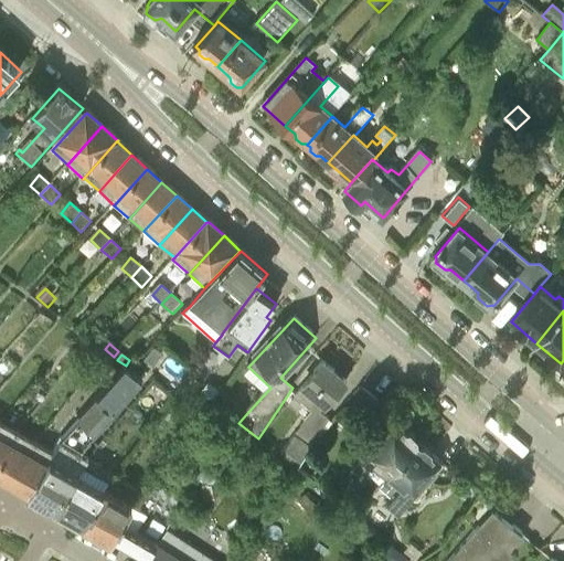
[(348,383),(323,362),(315,373),(316,374),(304,389),(326,408),(348,383)]
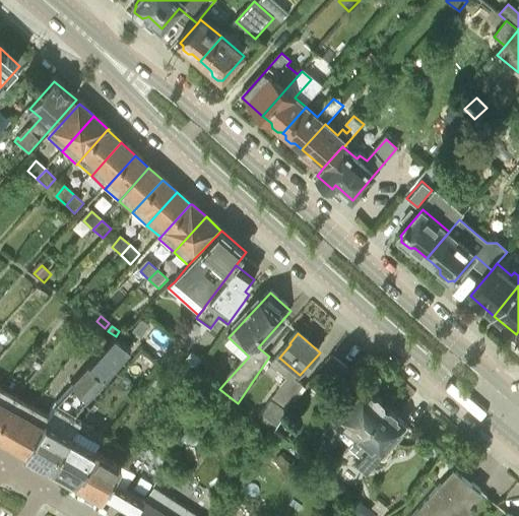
[(101,355),(110,344),(98,334),(88,344),(101,355)]
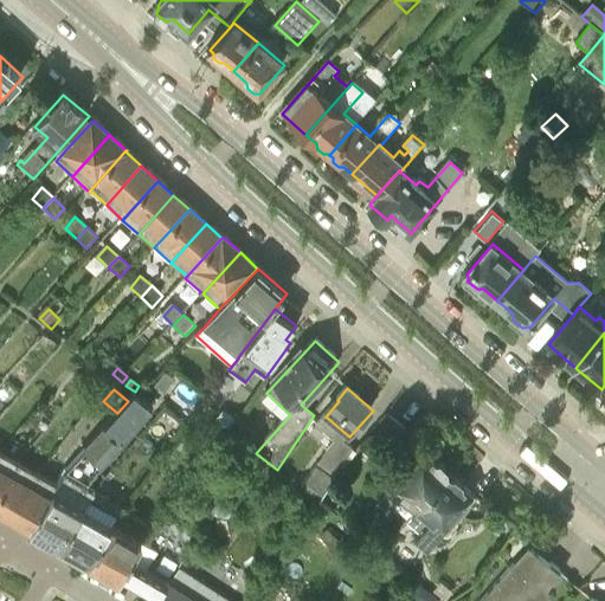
[(89,504),(96,492),(87,486),(153,408),(135,393),(128,401),(117,413),(68,472),(65,472),(57,486),(32,532),(60,549),(83,511),(89,504)]
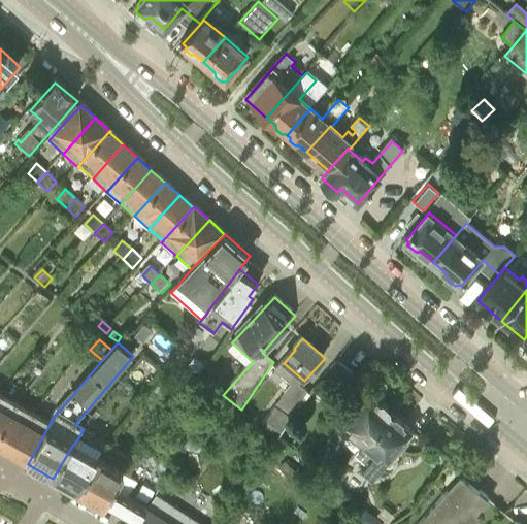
[(197,359),(190,368),(200,377),(207,367),(197,359)]
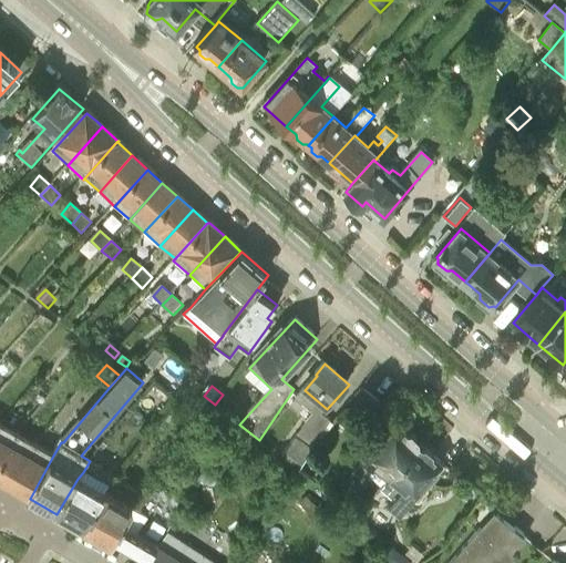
[(347,406),(368,423),(381,406),(361,389),(347,406)]
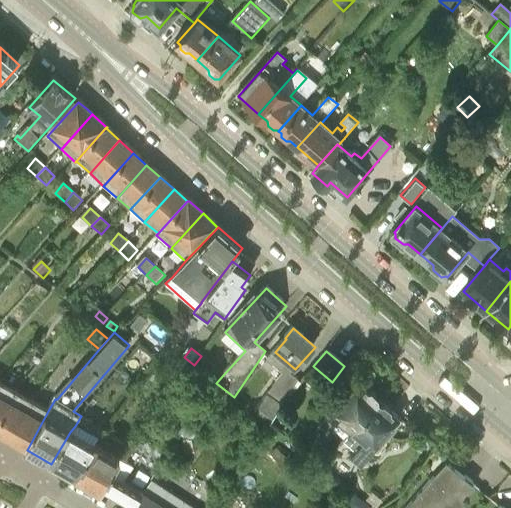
[(216,383),(224,374),(205,356),(197,365),(216,383)]
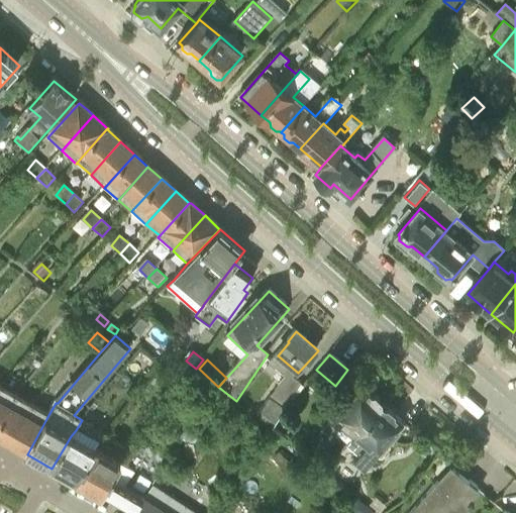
[(198,372),(193,379),(210,392),(215,386),(198,372)]
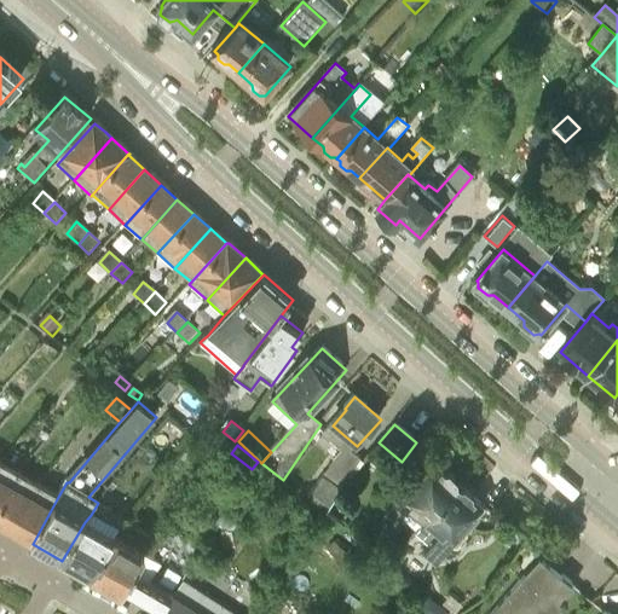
[(403,482),(409,475),(393,462),(390,465),(390,471),(403,482)]
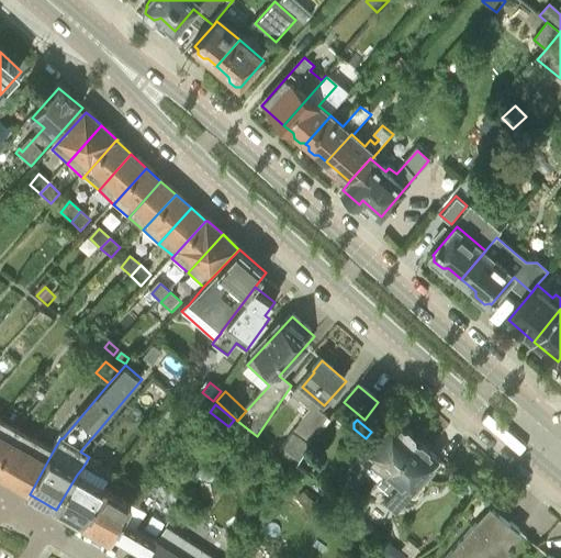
[(0,460),(18,432),(0,421),(0,460)]
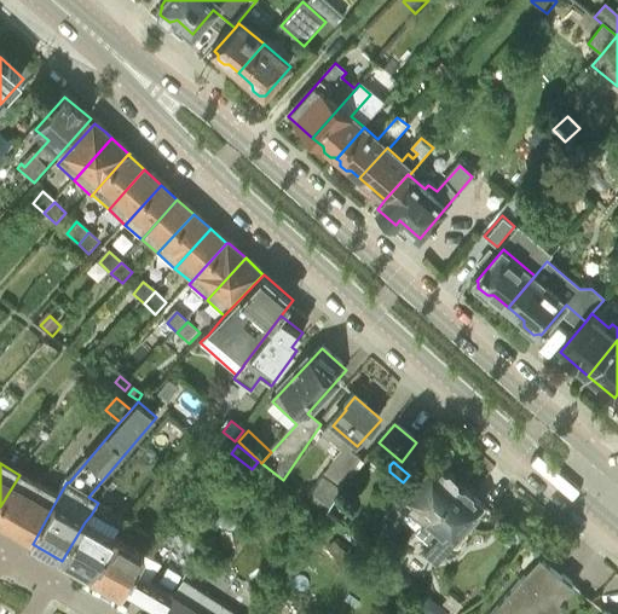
[(444,474),(432,463),(408,492),(406,491),(404,494),(385,516),(398,527),(414,509),(428,520),(460,485),(458,485),(457,486),(456,485),(456,480),(449,474),(444,474)]
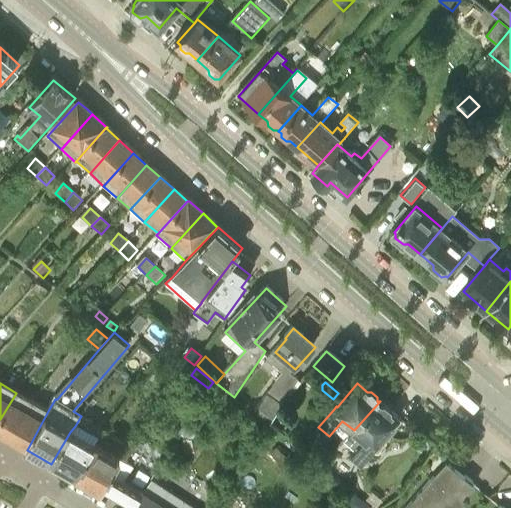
[(0,419),(0,434),(10,440),(32,402),(16,393),(0,419)]
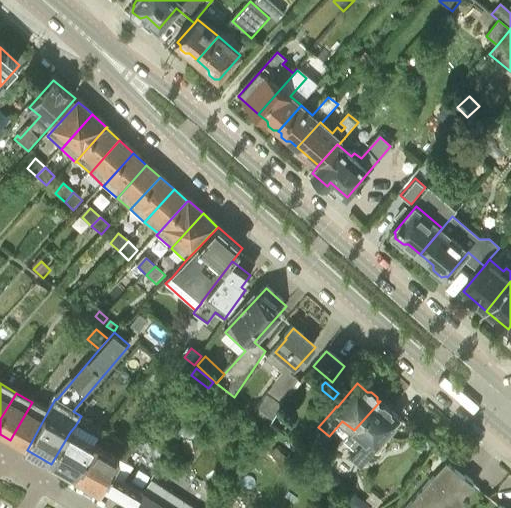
[(379,445),(400,421),(390,412),(390,408),(384,404),(381,404),(379,403),(380,402),(380,401),(354,430),(344,441),(356,452),(351,457),(361,466),(377,448),(380,445),(379,445)]
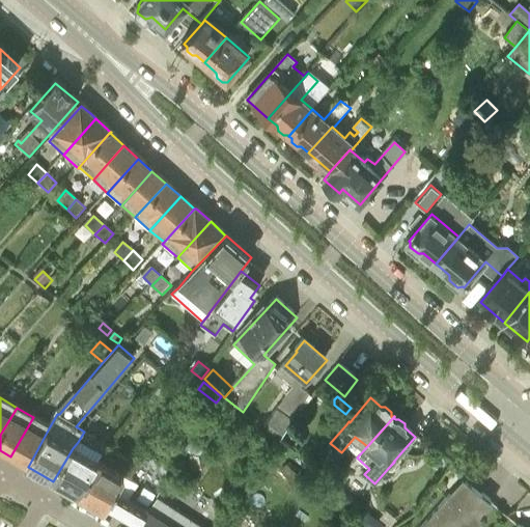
[(33,417),(10,456),(28,467),(50,426),(33,417)]
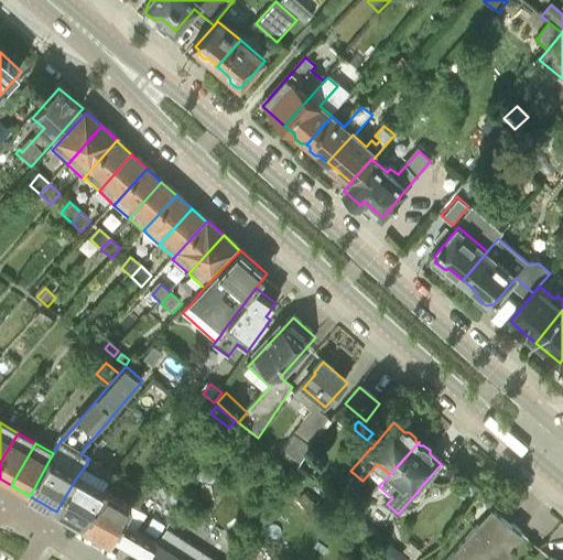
[(56,512),(84,528),(105,492),(104,491),(109,484),(83,470),(77,476),(56,512)]
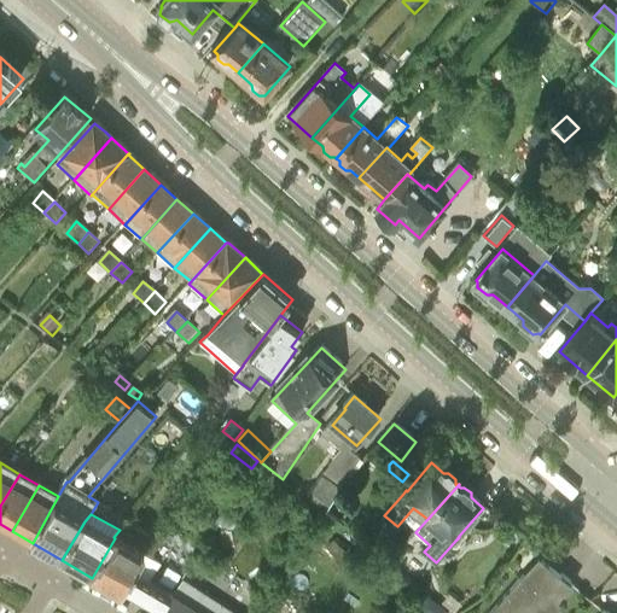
[(92,578),(121,595),(132,576),(133,576),(135,571),(145,556),(156,538),(126,520),(120,530),(114,537),(115,538),(92,578)]
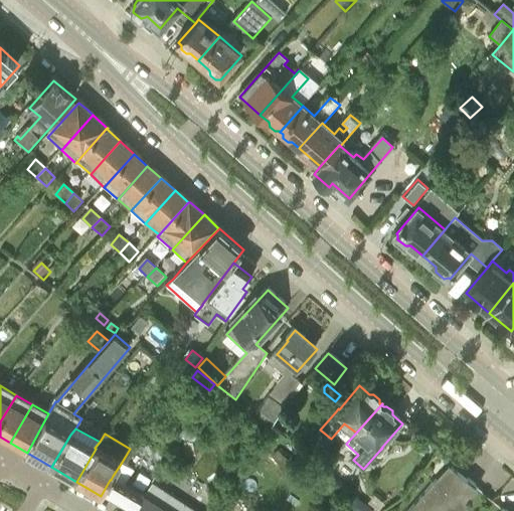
[(169,458),(143,440),(137,449),(162,466),(169,458)]
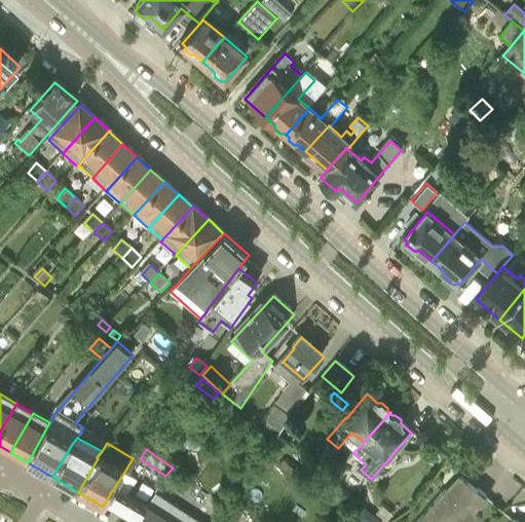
[(278,469),(291,481),(297,473),(285,461),(278,469)]
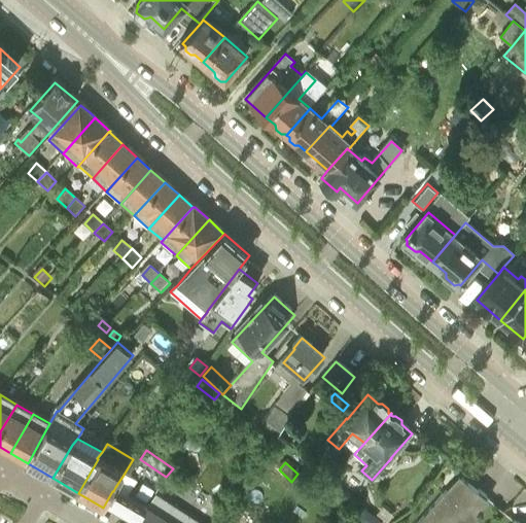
[(115,487),(120,490),(126,493),(133,481),(124,475),(115,487)]
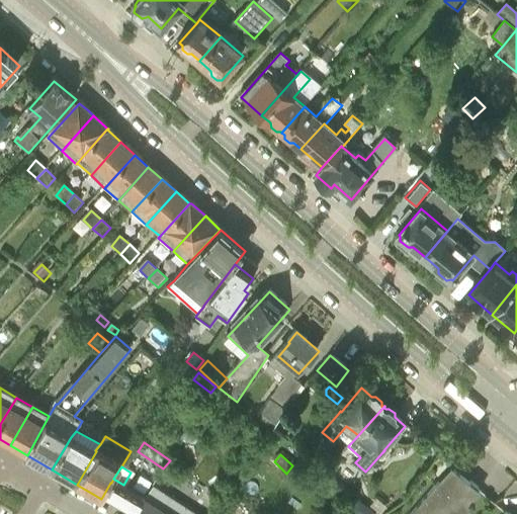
[(481,493),(456,472),(442,488),(438,485),(413,513),(441,513),(443,511),(445,513),(469,513),(476,507),(471,504),(481,493)]
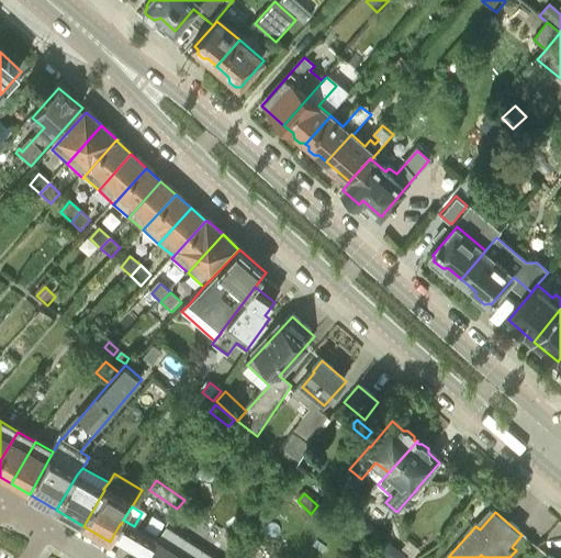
[(156,540),(166,525),(153,517),(144,533),(156,540)]
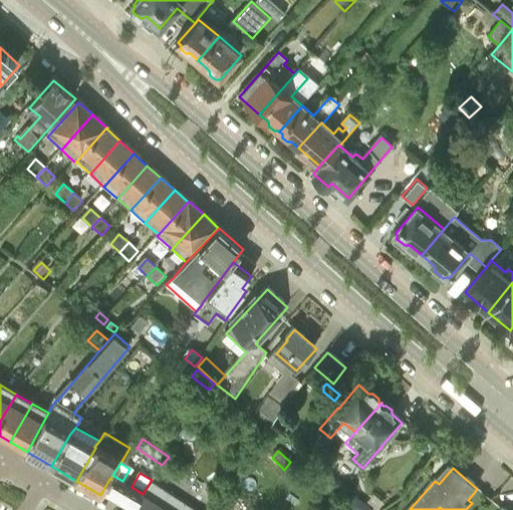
[(102,493),(129,509),(136,509),(143,497),(110,479),(109,479),(100,495),(101,495),(102,493)]
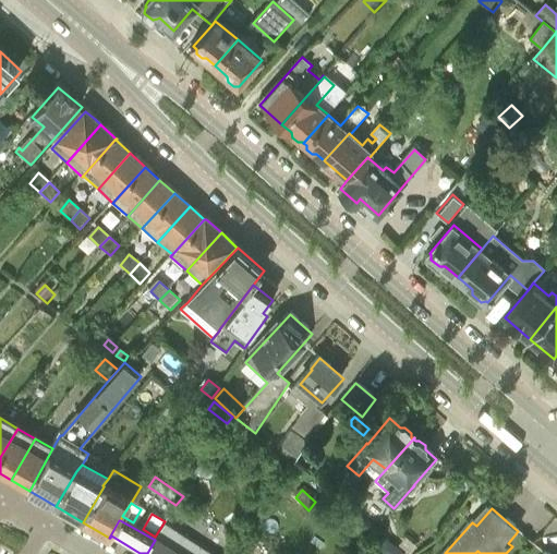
[(206,553),(165,527),(155,540),(147,553),(206,553)]
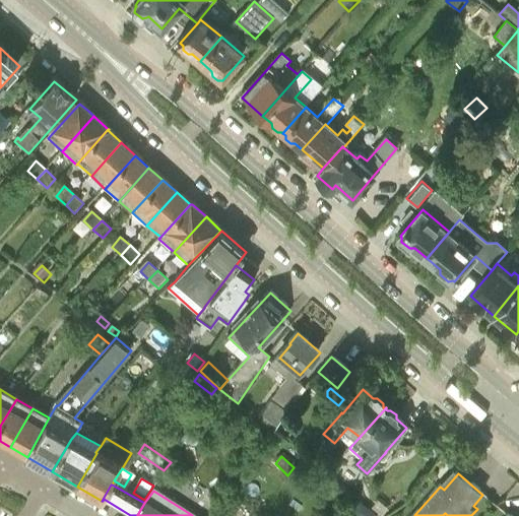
[(363,503),(353,514),(354,515),(379,515),(363,503)]
